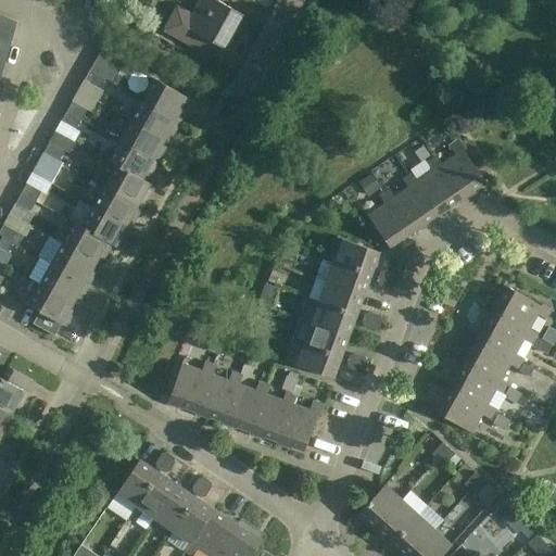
[(242,14),(215,0),(200,0),(192,15),(177,7),(164,30),(207,54),(214,43),(223,49),(242,14)]
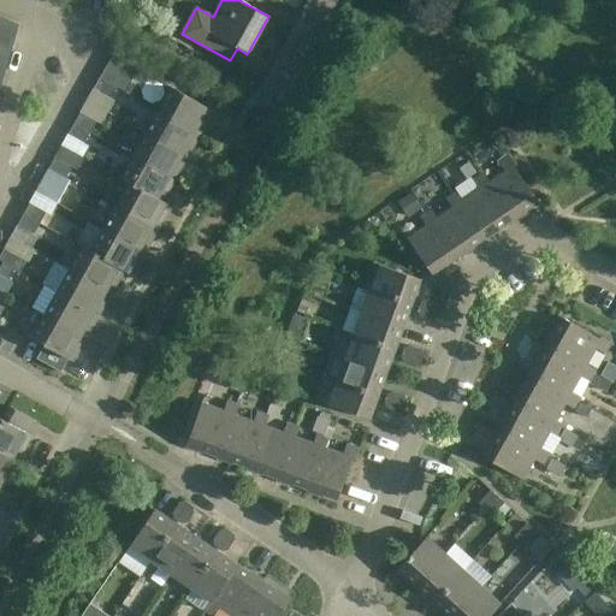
[(0,45),(12,48),(17,33),(0,28),(0,45)]
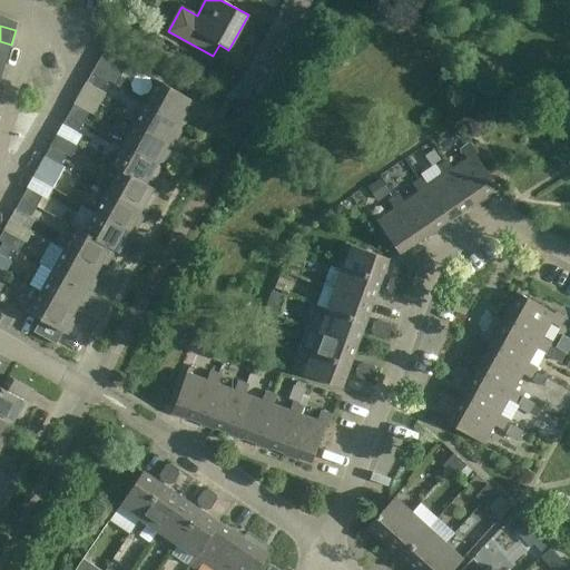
[(0,67),(3,69),(11,45),(0,41),(0,67)]
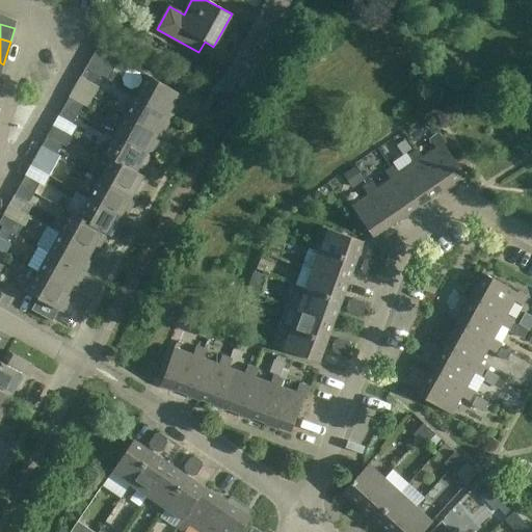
[(118,60),(115,58),(97,48),(86,68),(100,75),(108,80),(118,60)]
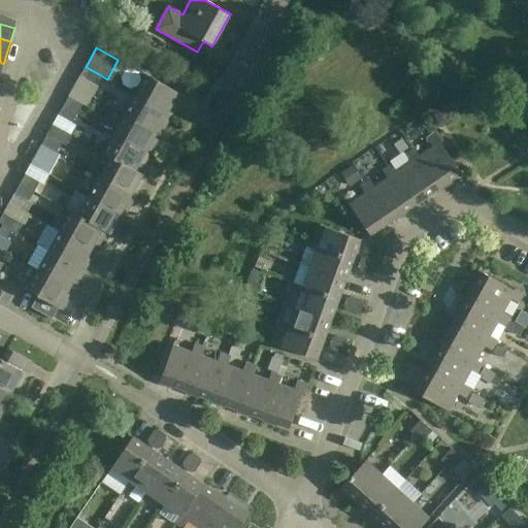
[(74,87),(93,97),(98,87),(94,85),(99,74),(86,67),(74,87)]
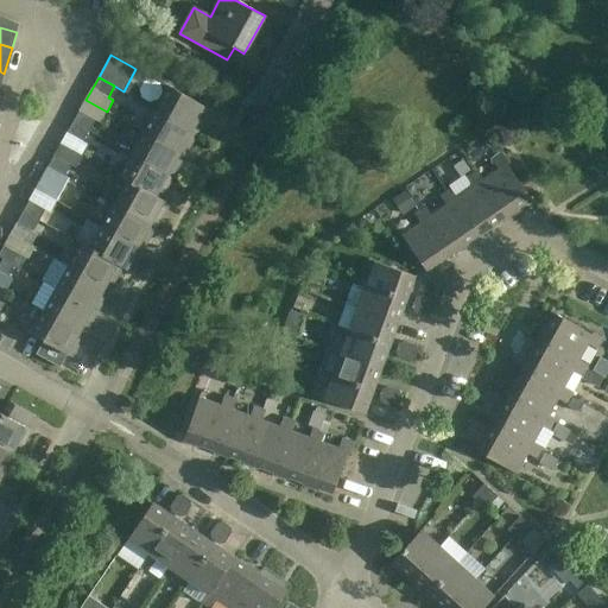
[(156,109),(197,133),(207,116),(202,114),(206,107),(169,87),(156,109)]
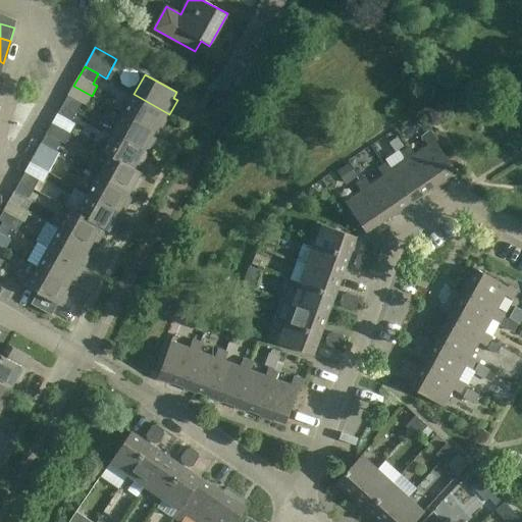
[(169,114),(134,94),(122,113),(155,131),(157,125),(162,127),(169,114)]
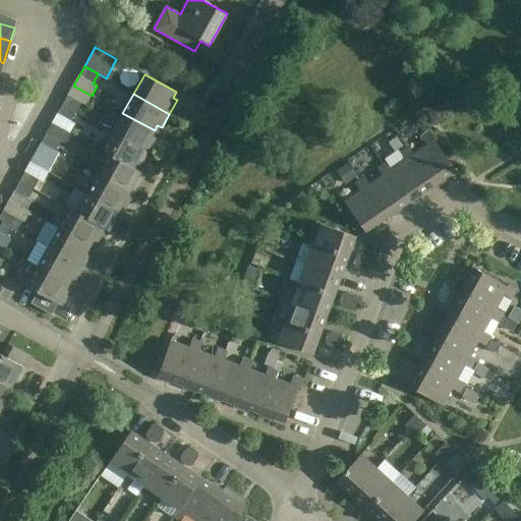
[(68,95),(62,105),(76,112),(81,103),(68,95)]
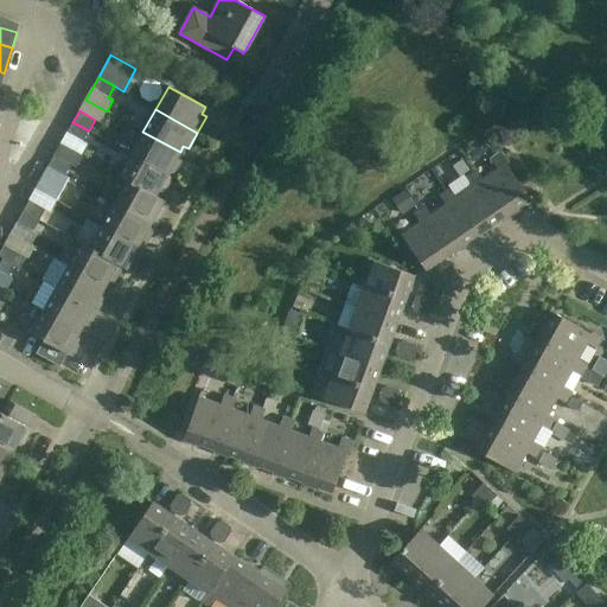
[(72,122),(68,132),(83,140),(89,131),(72,122)]
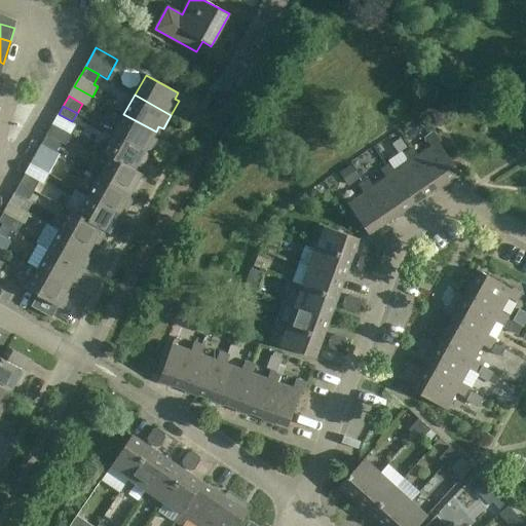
[(123,114),(113,134),(149,153),(157,140),(153,137),(156,132),(123,114)]
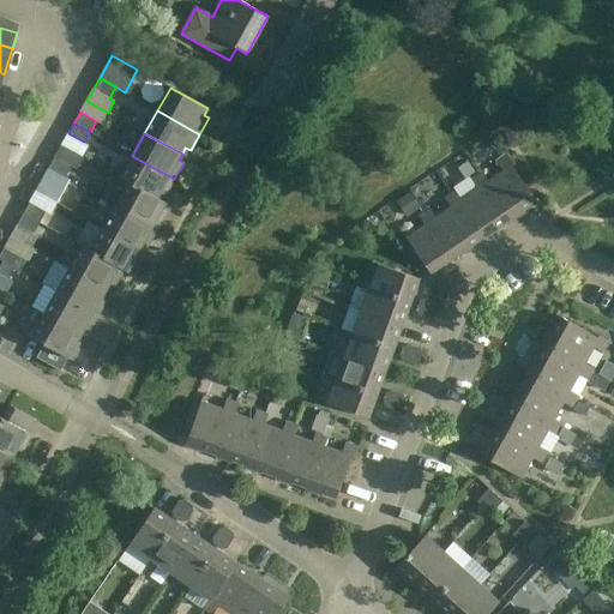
[(483,184),(507,220),(534,202),(510,166),(512,164),(505,155),(494,162),(501,172),(486,182),(483,184)]
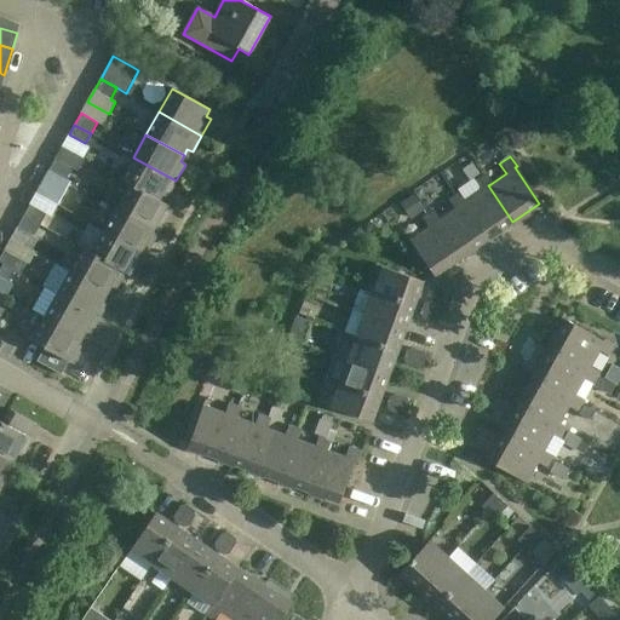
[(167,197),(176,181),(133,158),(120,181),(128,185),(128,184),(158,201),(159,200),(161,195),(167,197)]
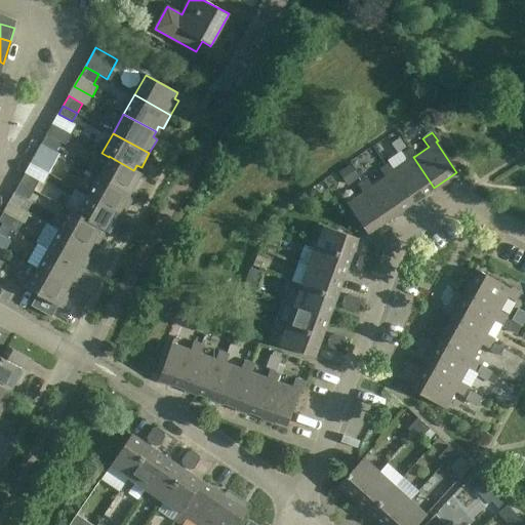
[(46,134),(41,144),(55,152),(56,152),(61,143),(46,134)]
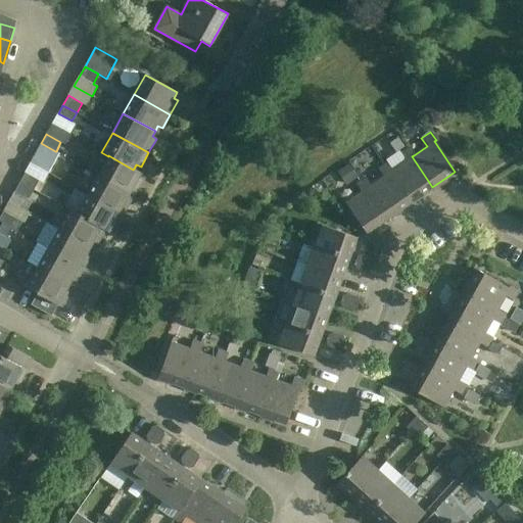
[(41,143),(30,162),(49,173),(60,153),(56,151),(55,151),(41,143)]
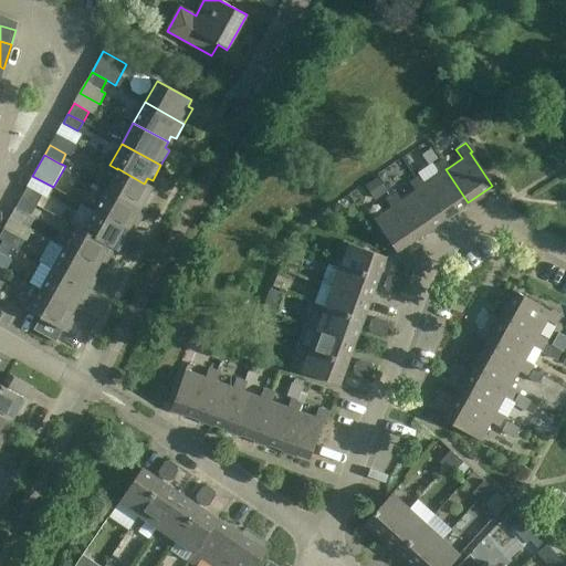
[(444,219),(468,202),(446,169),(448,168),(442,159),(431,167),(438,175),(423,185),(421,186),(444,219)]
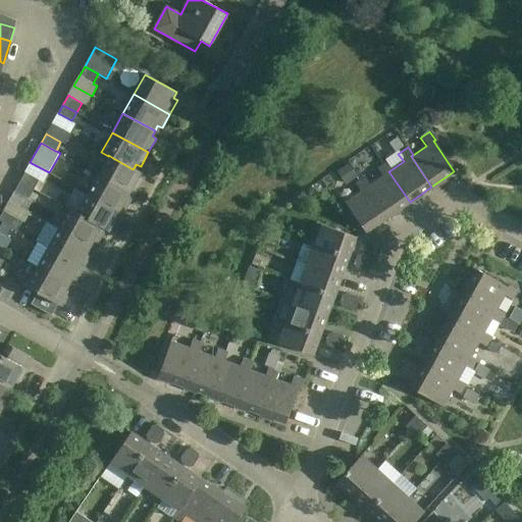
[(108,155),(108,156),(98,174),(134,195),(142,180),(138,178),(141,172),(134,168),(133,169),(108,155)]
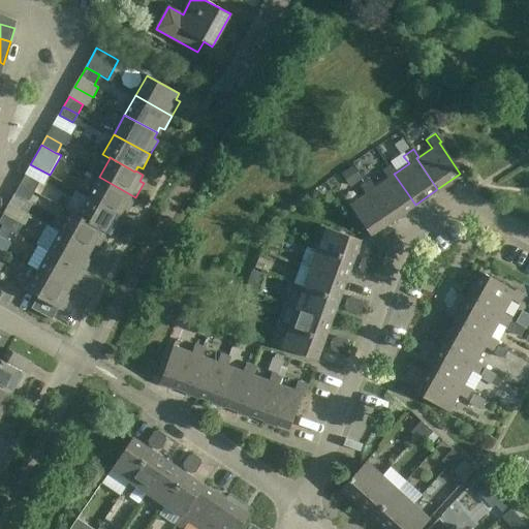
[(393,220),(415,205),(394,174),(396,173),(390,164),(381,170),(386,179),(373,188),(372,189),(393,220)]
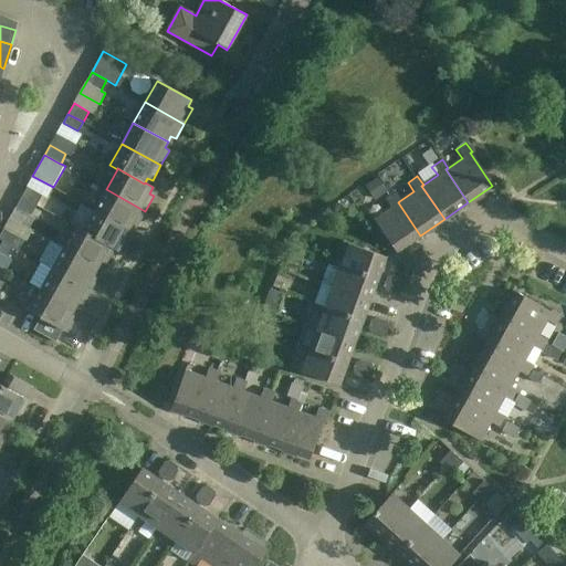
[(27,186),(21,197),(37,206),(42,195),(27,186)]
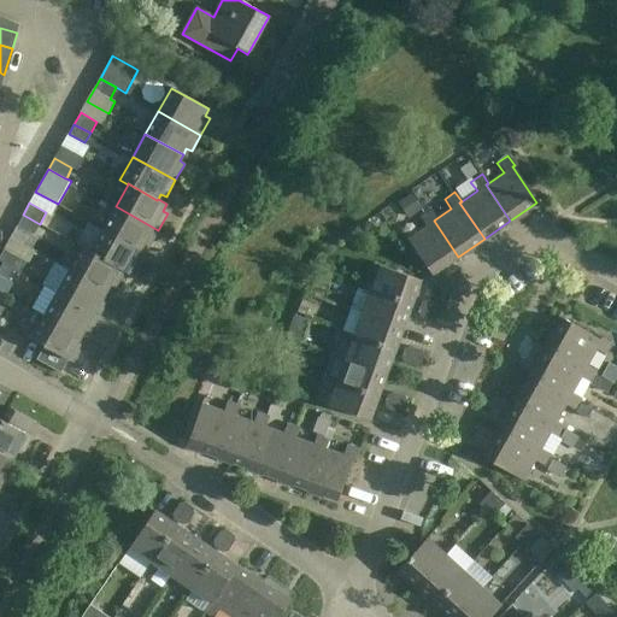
[(158,230),(116,206),(103,229),(140,250),(144,244),(148,247),(158,230)]
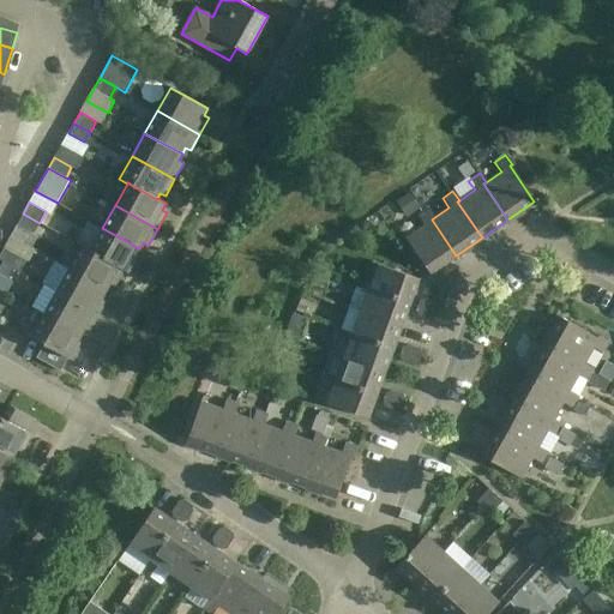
[(429,274),(456,256),(432,220),(433,218),(426,209),(416,216),(422,226),(405,238),(429,274)]
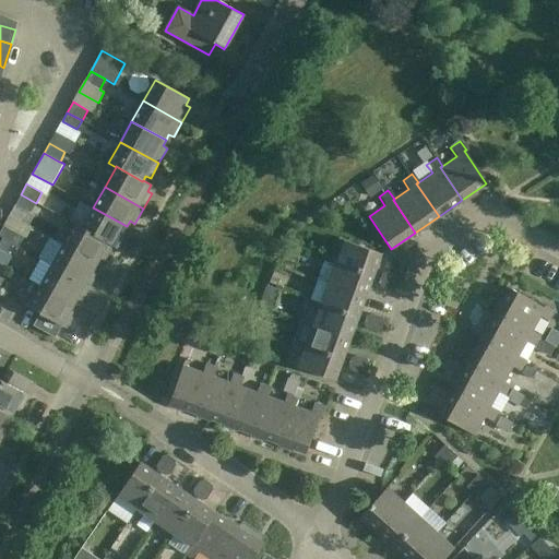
[(21,194),(15,204),(31,213),(31,212),(36,203),(21,194)]
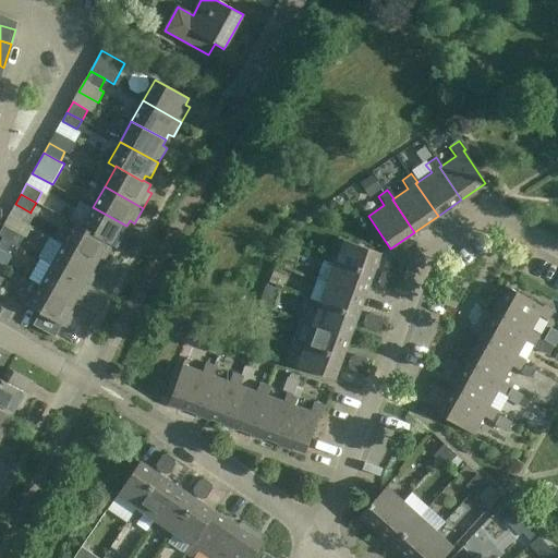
[(80,199),(69,220),(74,223),(82,228),(112,245),(120,250),(129,234),(124,232),(126,226),(93,207),(80,199)]
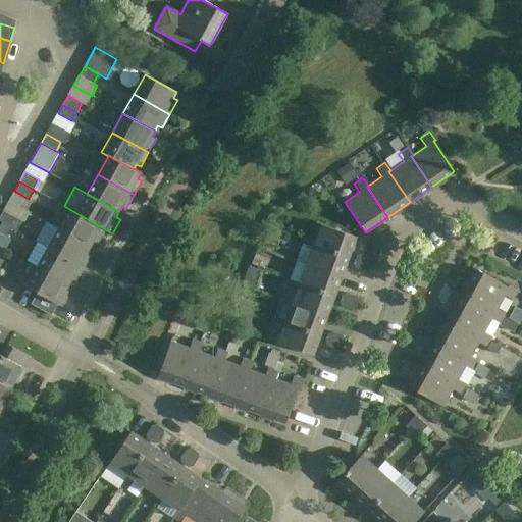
[(69,209),(58,228),(90,246),(93,241),(97,244),(105,229),(76,213),(69,209)]
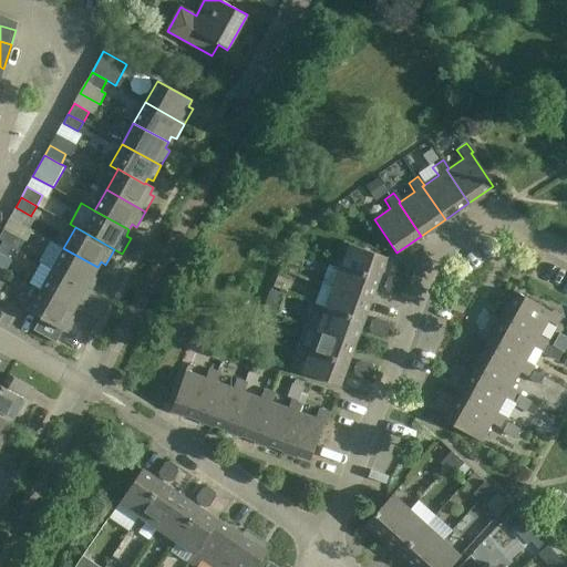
[(3,228),(0,234),(0,239),(3,241),(2,241),(13,247),(18,249),(24,239),(3,228)]
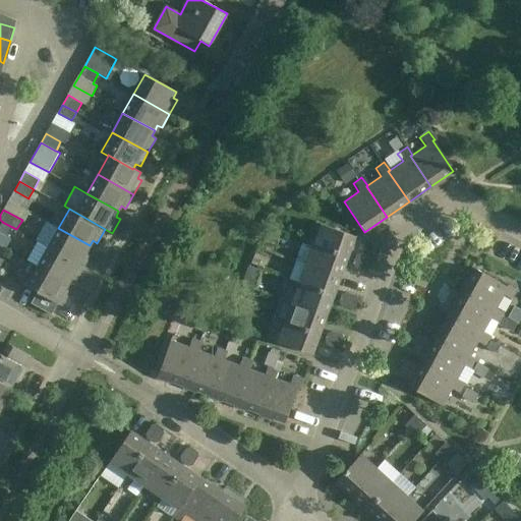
[(2,222),(0,226),(0,231),(7,236),(12,227),(2,222)]
